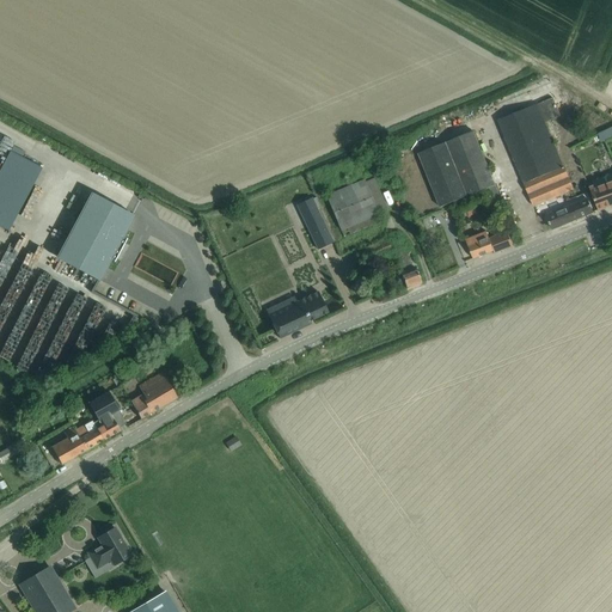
[(533,206),(573,189),(545,122),(561,116),(554,98),(499,121),(533,206)]
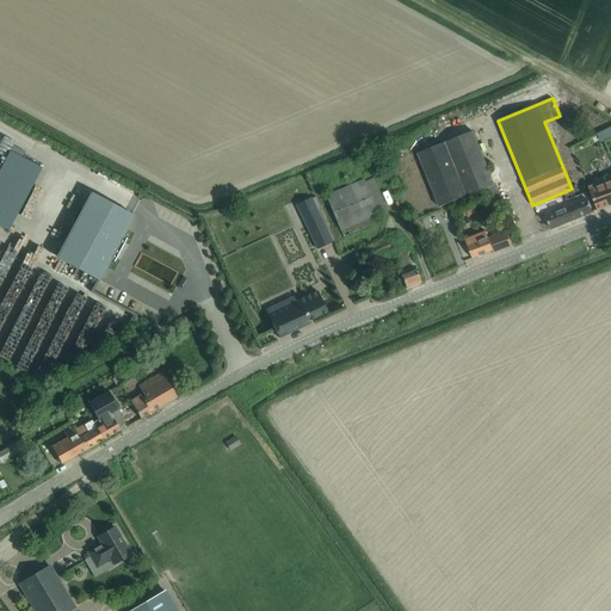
[(499,195),(473,131),(418,154),(439,208),(482,190),(486,199),(499,195)]
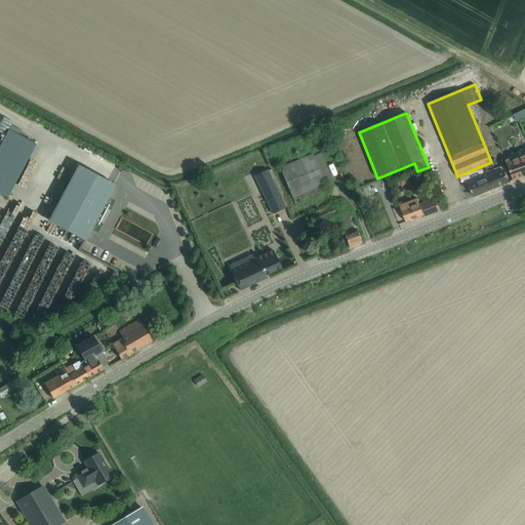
[(510,162),(524,156),(524,150),(524,149),(507,156),(509,160),(510,162)]
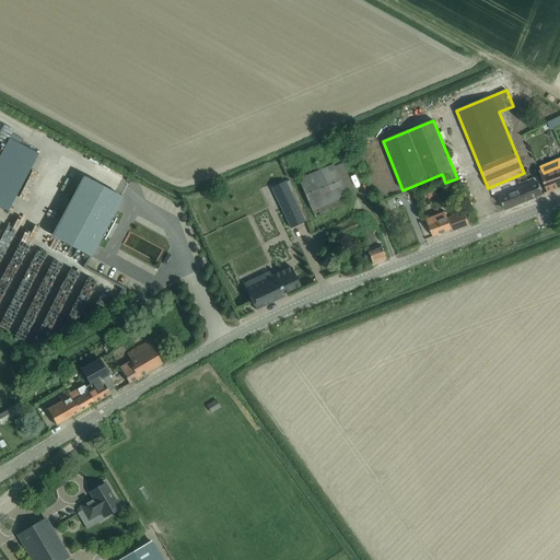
[(354,193),(342,163),(334,166),(333,164),(299,178),(310,207),(314,217),(348,202),(346,196),(354,193)]
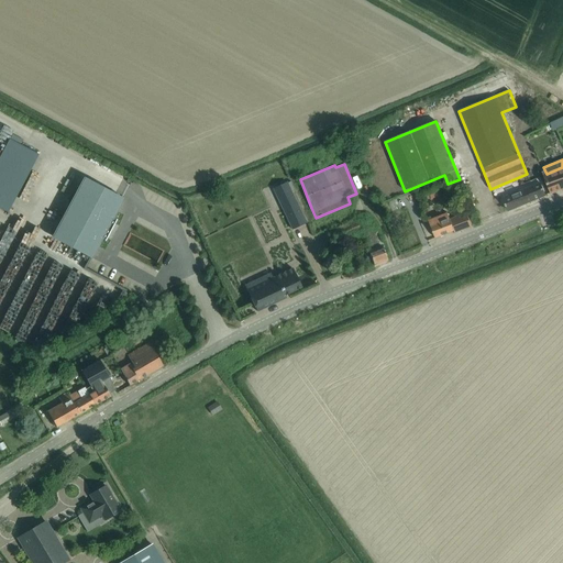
[(545,172),(542,173),(547,184),(550,194),(562,188),(562,167),(547,174),(545,172)]
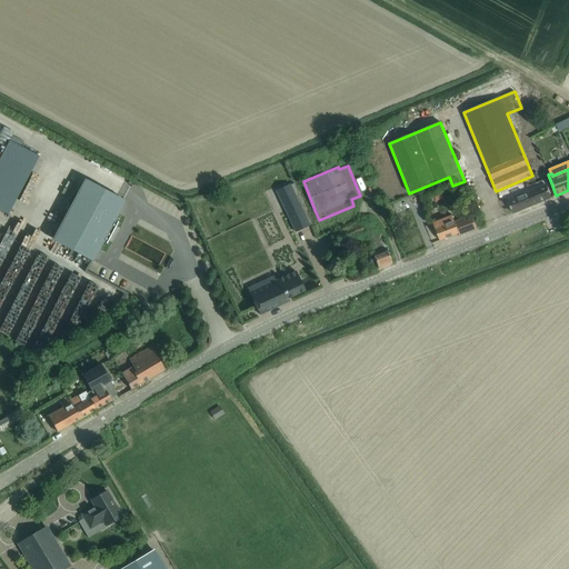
[(85,181),(53,239),(92,260),(103,240),(105,241),(106,242),(106,243),(118,222),(117,221),(117,223),(115,222),(113,221),(123,201),(85,181)]
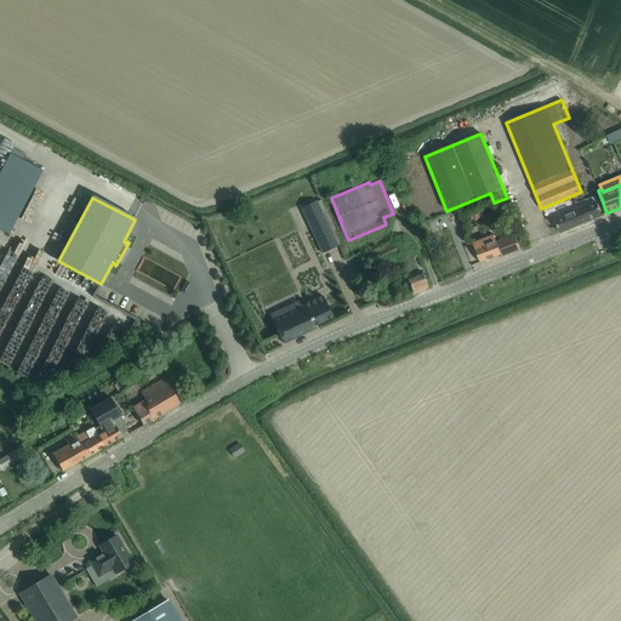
[(503,221),(514,217),(507,200),(496,204),(503,221)]
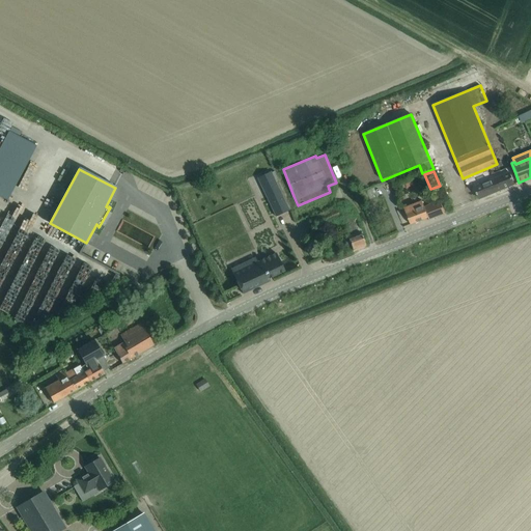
[(514,185),(509,172),(491,179),(474,187),(476,193),(477,195),(479,198),(495,192),(514,185)]
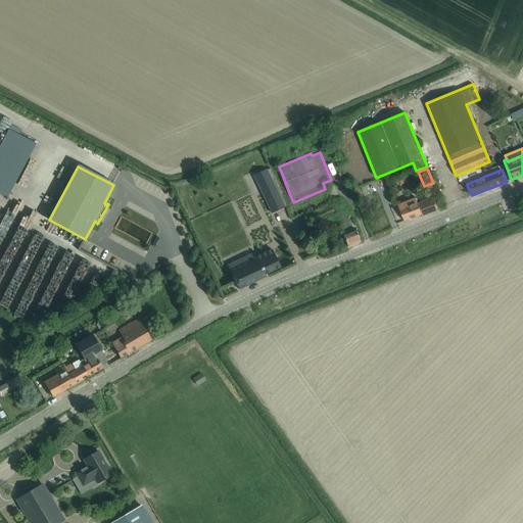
[(417,171),(403,177),(407,183),(419,178),(417,171)]
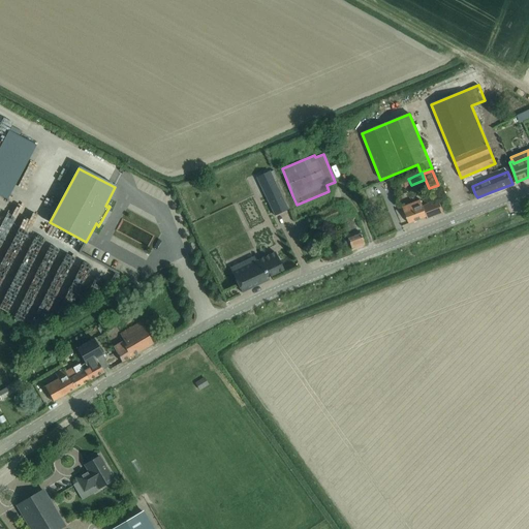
[(271,193),(266,195),(275,216),(287,210),(274,181),(267,184),(271,193)]
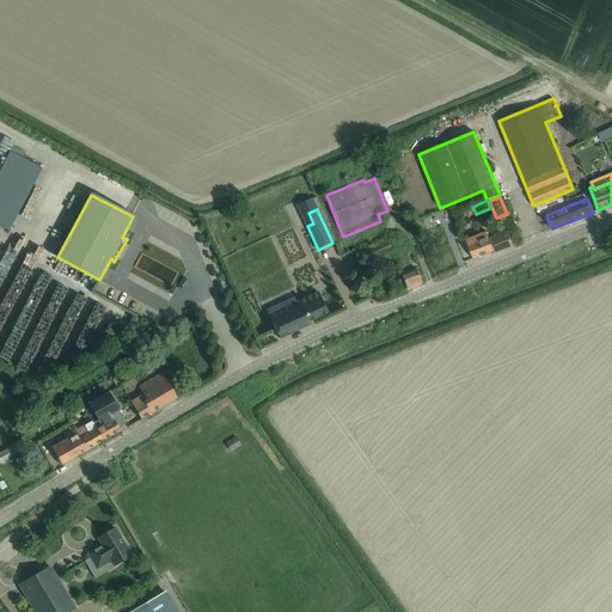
[(23,244),(34,216),(26,214),(16,242),(23,244)]
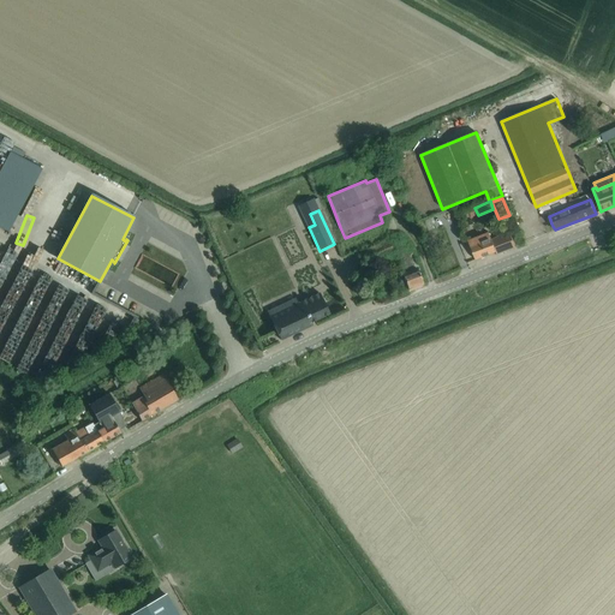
[(51,238),(55,227),(47,224),(42,234),(51,238)]
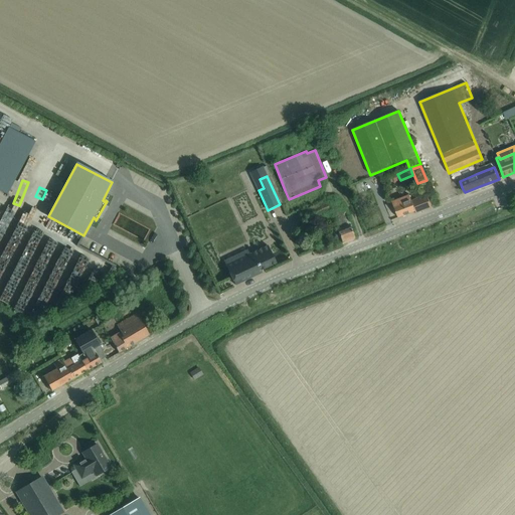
[(401,197),(391,201),(392,202),(394,207),(398,217),(415,211),(416,213),(432,207),(428,198),(425,196),(418,198),(414,200),(411,201),(409,194),(406,195),(404,190),(399,192),(401,197)]
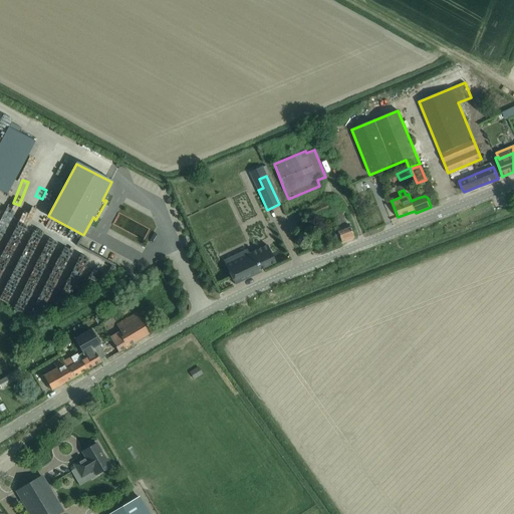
[(344,216),(354,214),(349,198),(340,200),(344,216)]
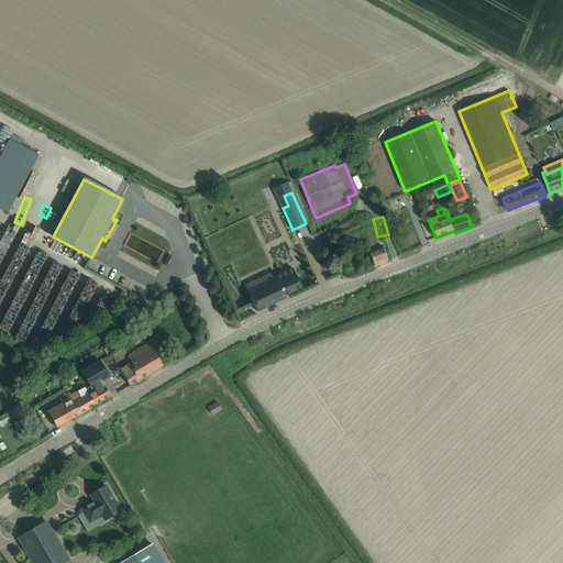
[(379,247),(372,229),(363,232),(368,247),(367,249),(374,265),(387,260),(382,246),(379,247)]
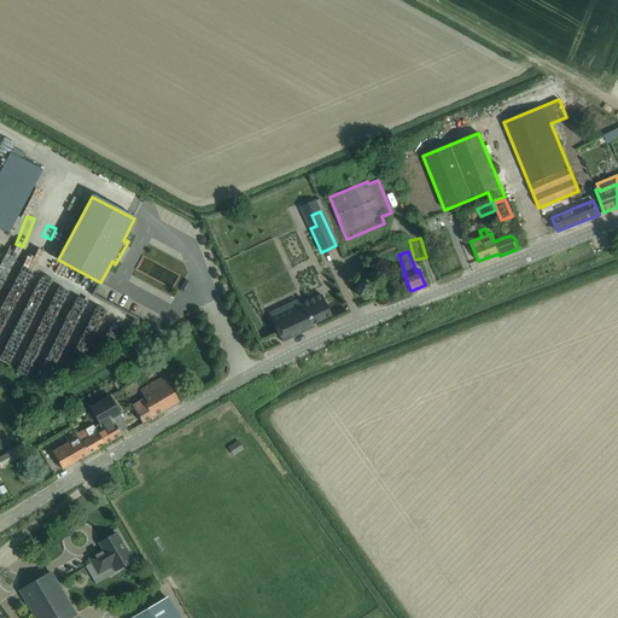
[(419,264),(424,277),(438,272),(436,264),(432,266),(431,261),(419,264)]
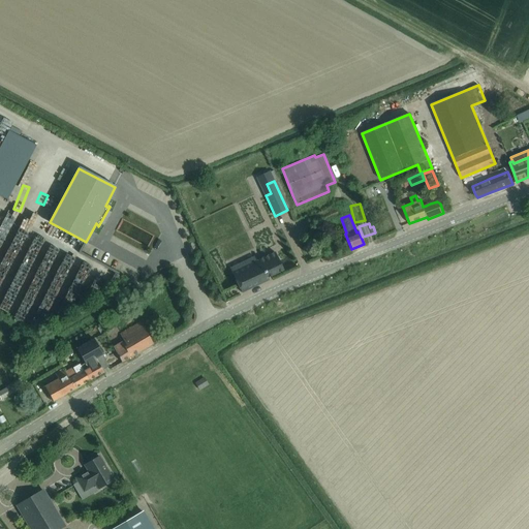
[(231,273),(242,293),(269,280),(268,278),(283,271),(275,253),(256,261),(231,273)]
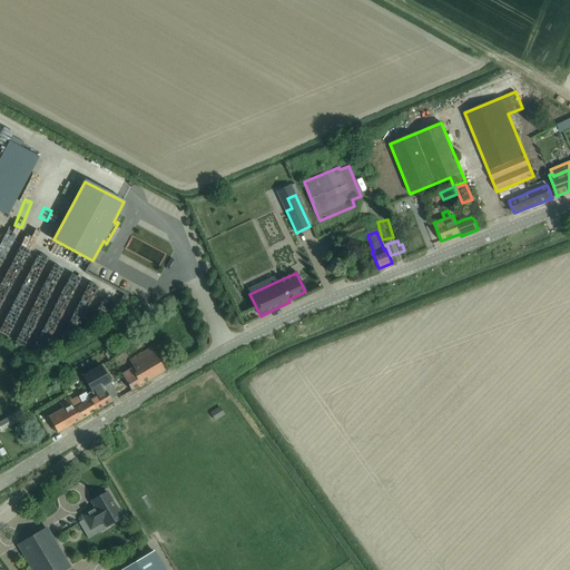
[(118,363),(138,350),(131,340),(112,353),(118,363)]
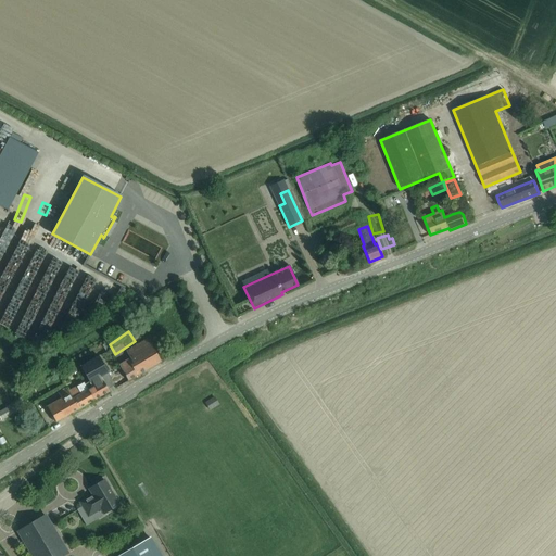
[(128,380),(161,362),(147,338),(125,350),(129,357),(118,364),(128,380)]
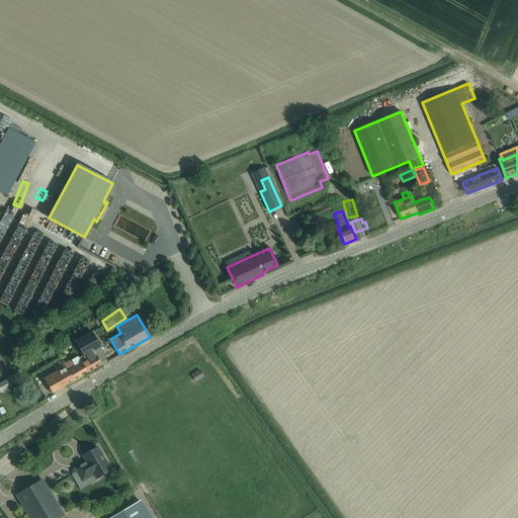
[(87,372),(101,364),(94,351),(101,347),(92,332),(74,342),(83,357),(79,359),(87,372)]
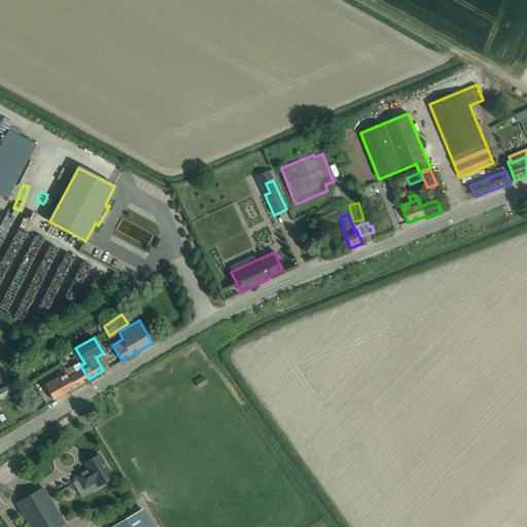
[(89,379),(80,365),(79,362),(65,371),(63,369),(56,373),(59,378),(44,385),(53,399),(89,379)]
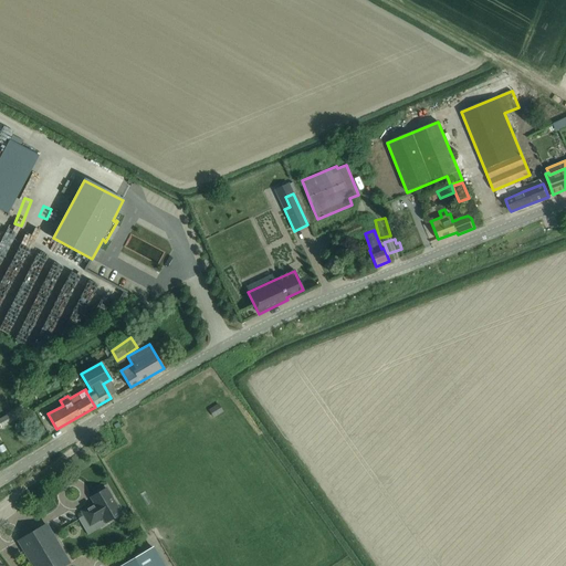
[(213,418),(223,412),(218,402),(208,409),(213,418)]
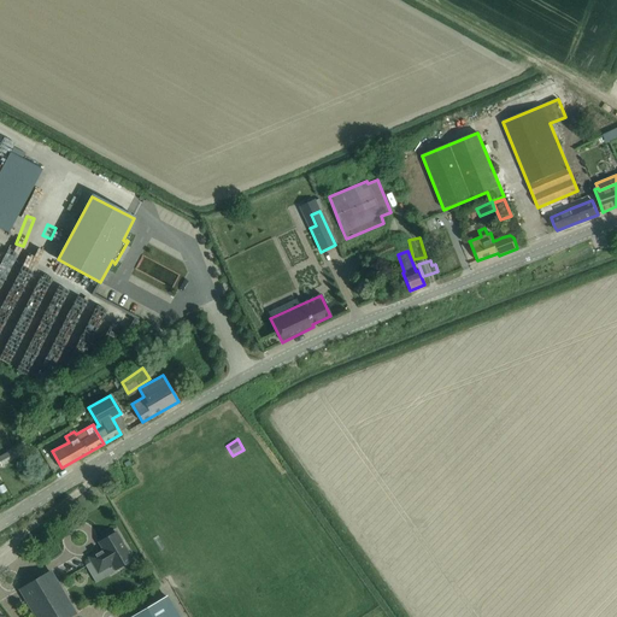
[(0,463),(1,466),(27,452),(23,445),(0,456),(0,463)]
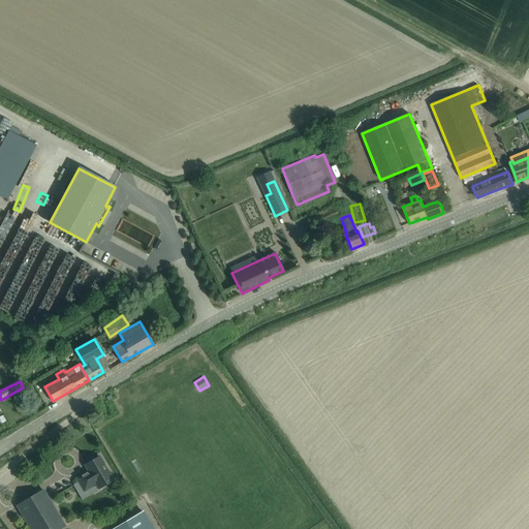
[(75,476),(84,491),(96,484),(98,488),(113,479),(99,456),(85,465),(88,470),(85,472),(84,471),(75,476)]
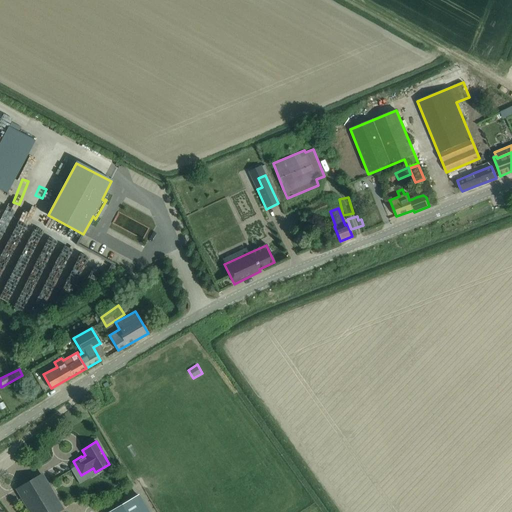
[(30,511),(56,511),(62,509),(41,474),(16,489),(30,511)]
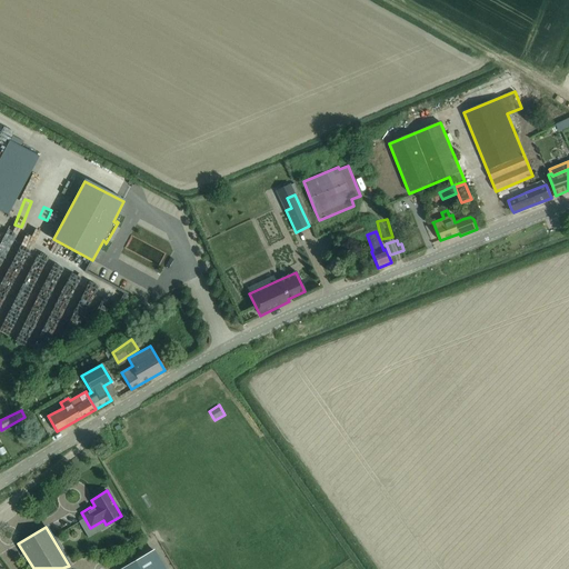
[(165,568),(155,550),(122,568),(165,568)]
